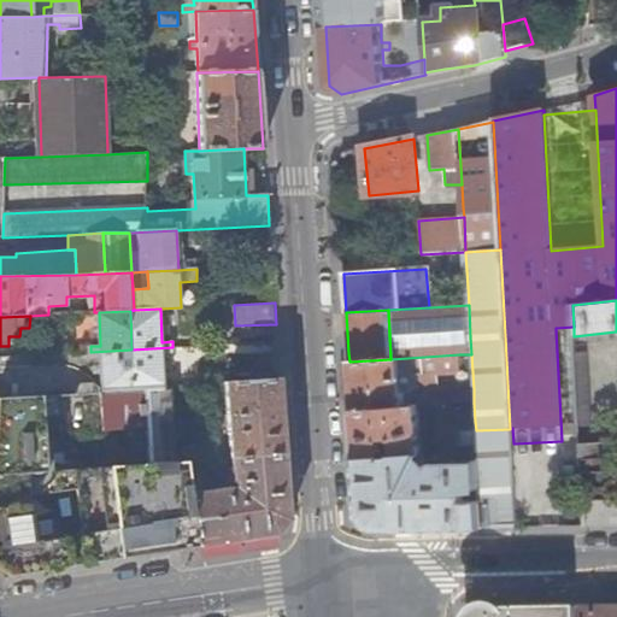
[(556,328),(562,441),(579,440),(574,336),(574,327),(556,328)]
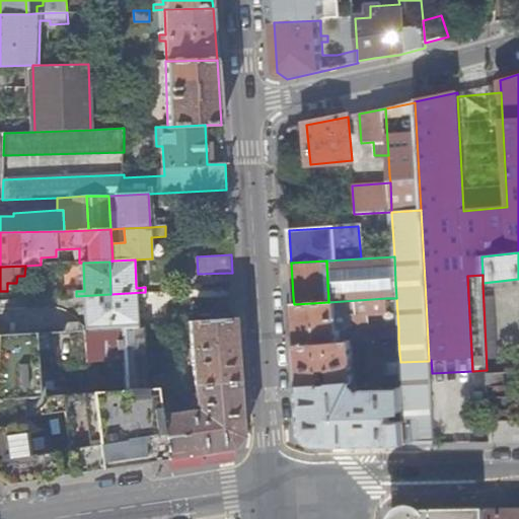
[(145,292),(110,294),(112,327),(124,326),(138,325),(137,298),(146,297),(145,292)]
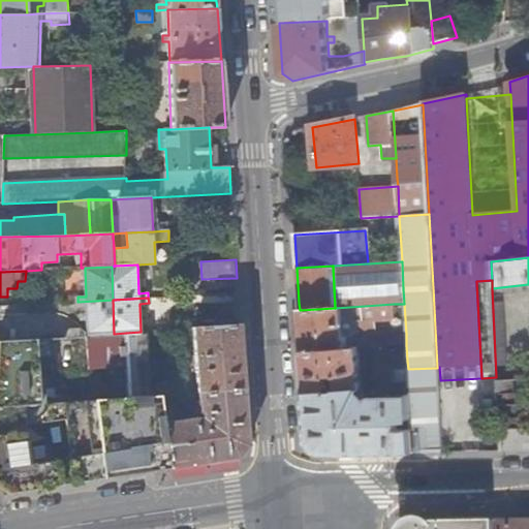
[(113,300),(78,302),(78,307),(87,307),(88,335),(114,334),(113,300)]
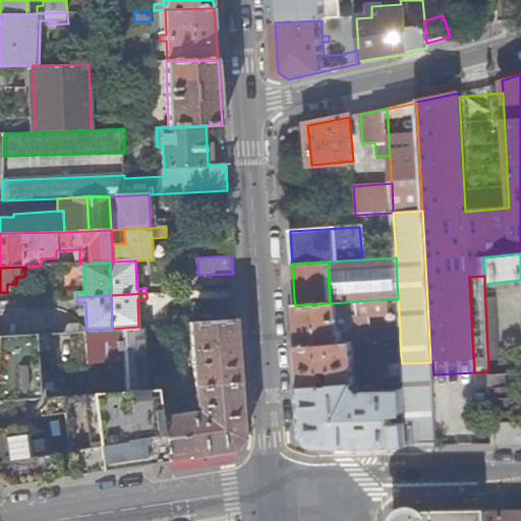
[(330,303),(295,305),(298,346),(354,343),(400,340),(400,329),(370,331),(369,316),(388,315),(388,299),(330,303)]
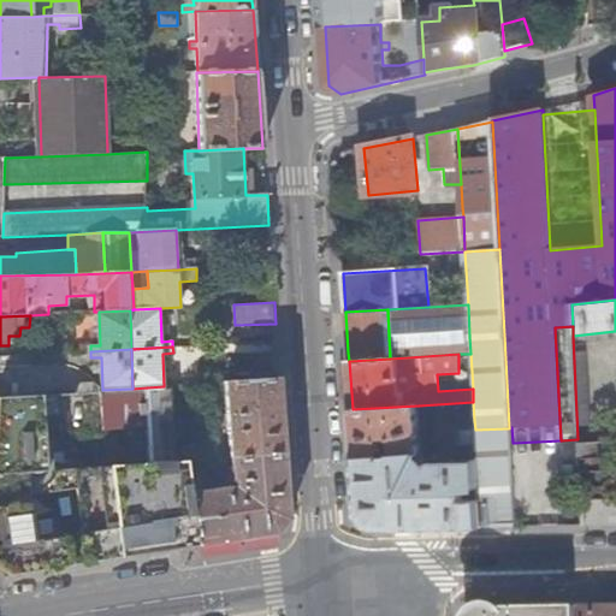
[(231,460),(286,456),(280,379),(225,383),(227,418),(227,424),(221,425),(221,434),(230,434),(231,460)]
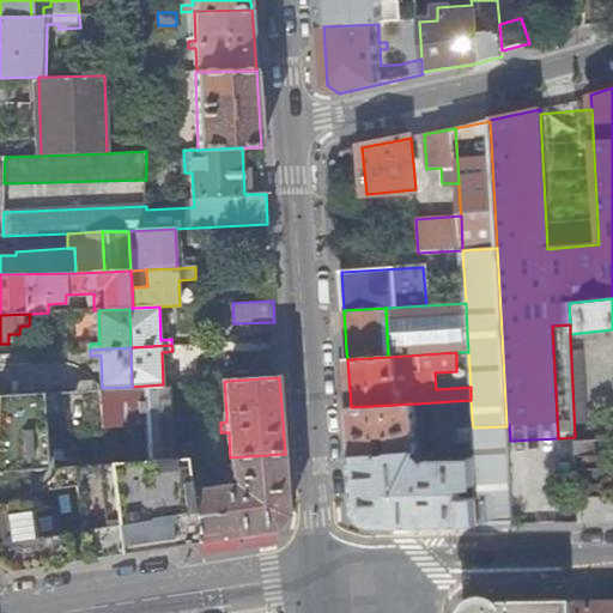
[(213,417),(226,416),(224,381),(211,382),(213,417)]
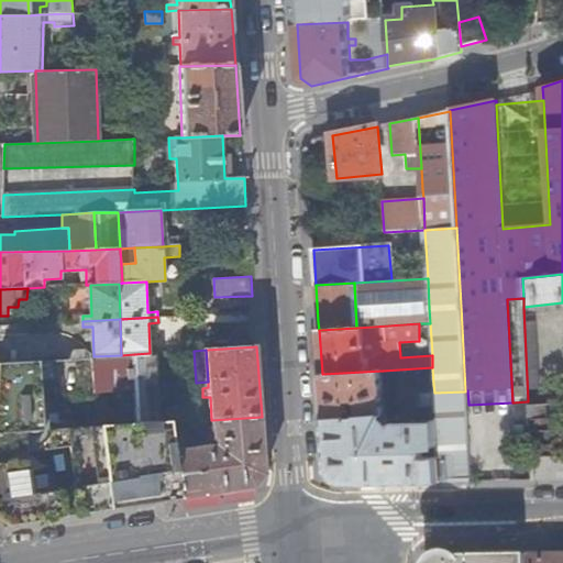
[(135,376),(138,421),(139,424),(161,423),(156,373),(158,373),(157,353),(150,353),(134,354),(135,366),(135,376)]
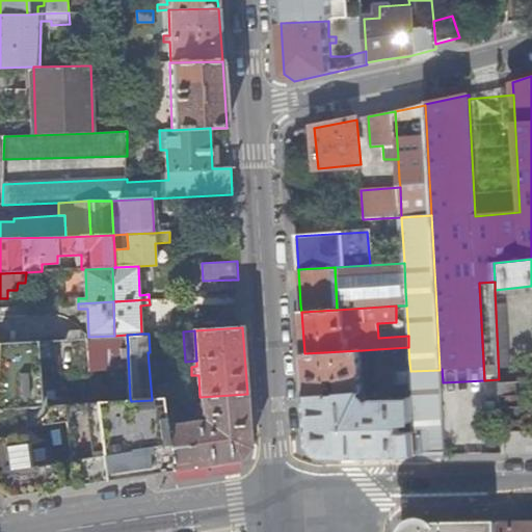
[(34,338),(0,339),(0,409),(91,404),(131,401),(130,398),(115,399),(38,402),(34,338)]
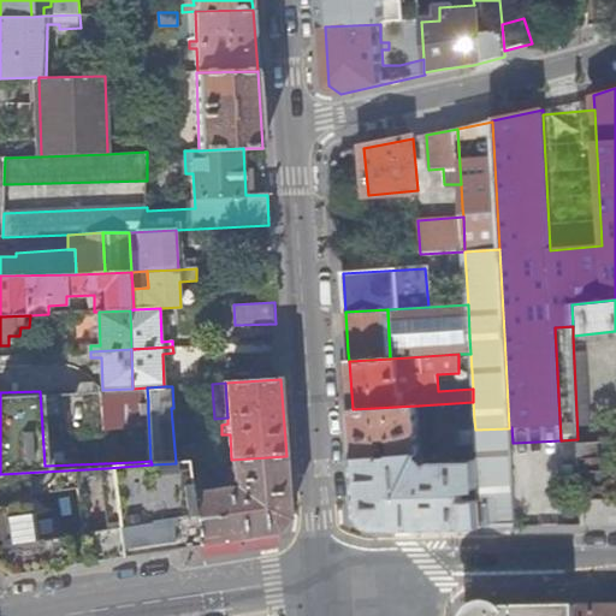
[(419,406),(353,409),(353,416),(356,457),(420,452),(422,452),(419,406)]
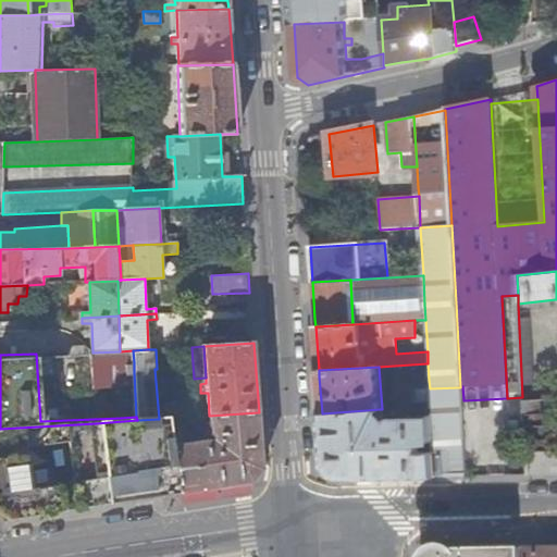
[(407,381),(407,392),(430,391),(430,388),(429,380),(407,381)]
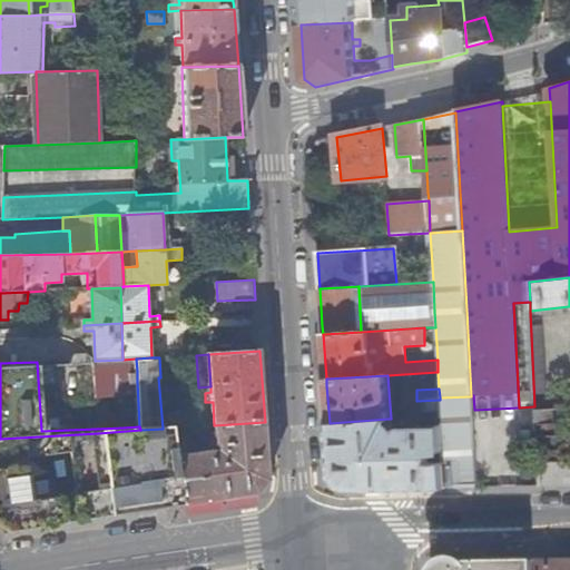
[(477,489),(471,396),(440,397),(440,400),(441,411),(442,428),(446,490),(477,489)]
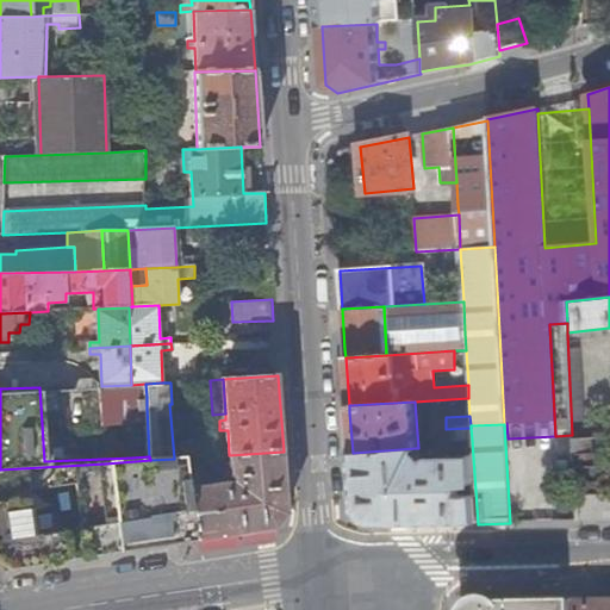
[(471,428),(446,429),(447,441),(472,440),(471,428)]
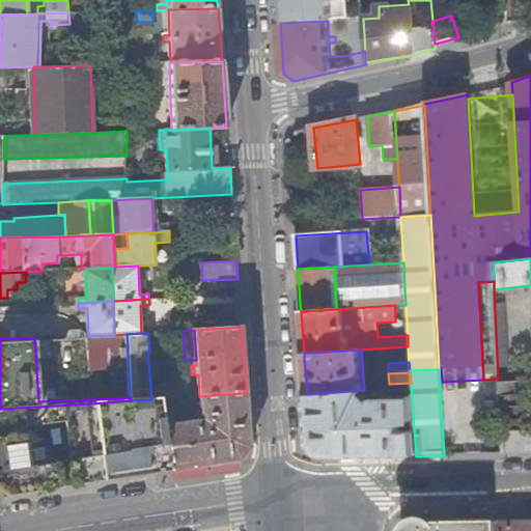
[(499,398),(524,397),(523,382),(498,384),(498,390),(499,398)]
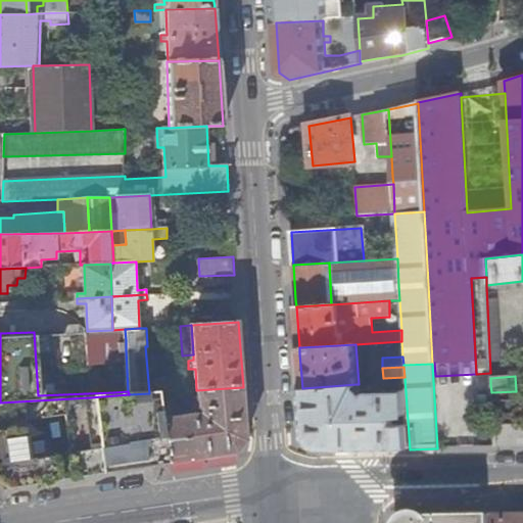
[(357,384),(302,388),(305,439),(307,440),(318,450),(410,449),(406,392),(370,393),(366,398),(357,384)]
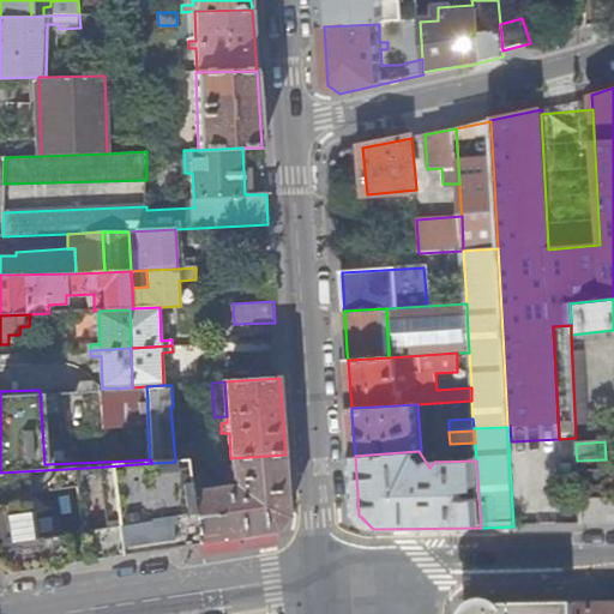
[(566,461),(577,461),(576,451),(566,451),(566,461)]
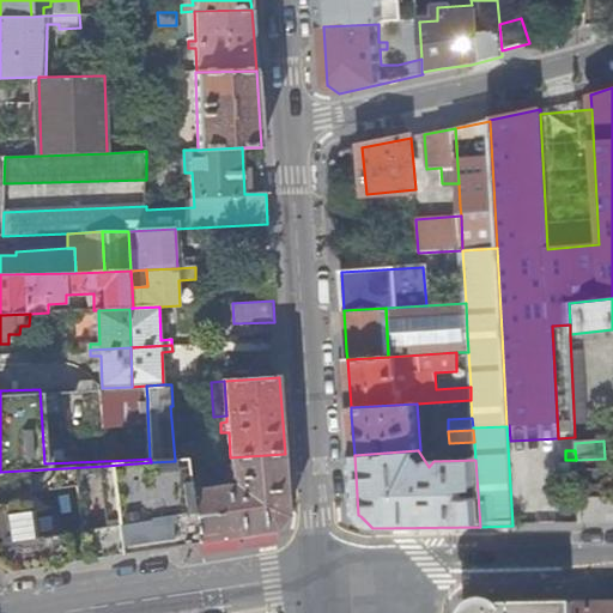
[(192,490),(200,544),(278,532),(290,515),(285,454),(230,457),(232,484),(192,490)]
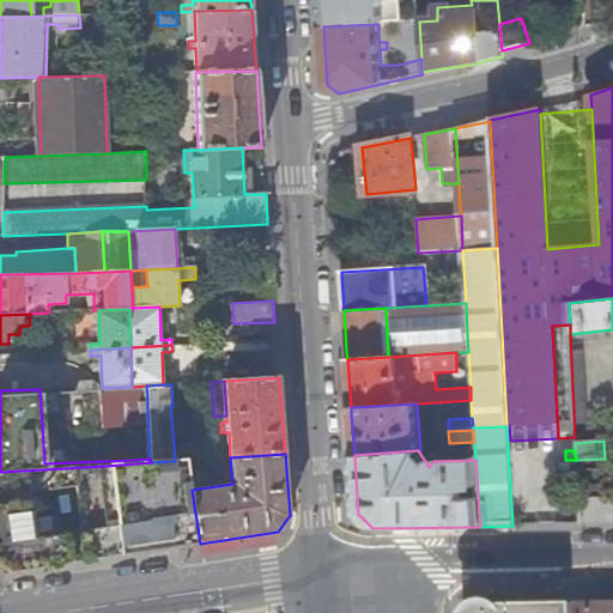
[(186,460),(189,475),(207,474),(206,459),(186,460)]
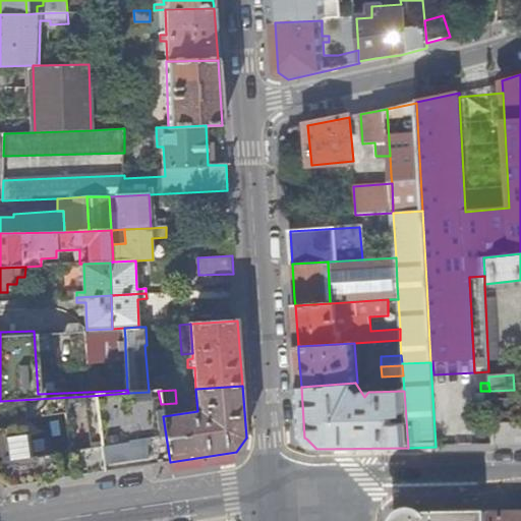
[(489,403),(515,402),(514,390),(489,391),(489,396),(489,403)]
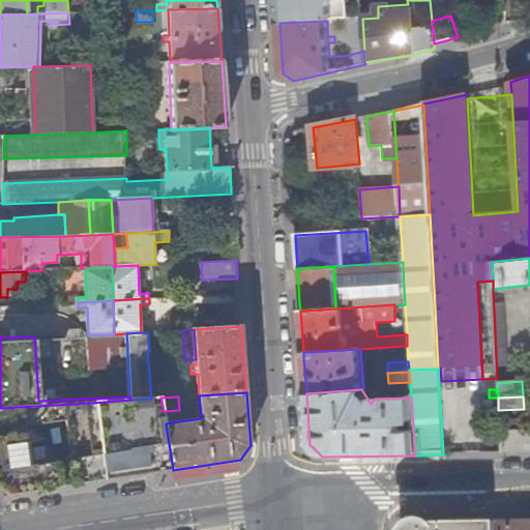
[(91,403),(102,480),(173,470),(166,423),(164,411),(160,398),(151,399),(130,400),(91,403)]
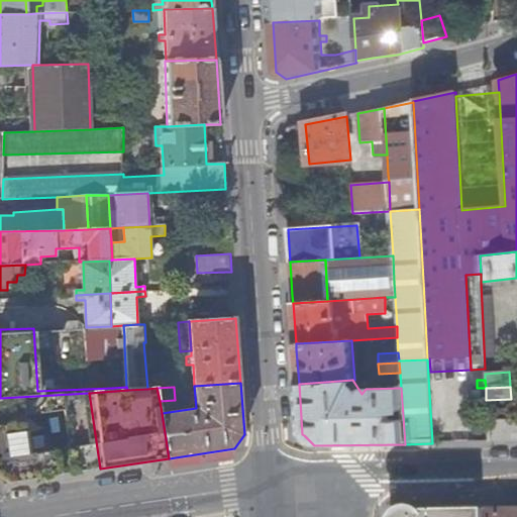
[(89,393),(0,398),(0,476),(5,481),(100,469),(89,393)]
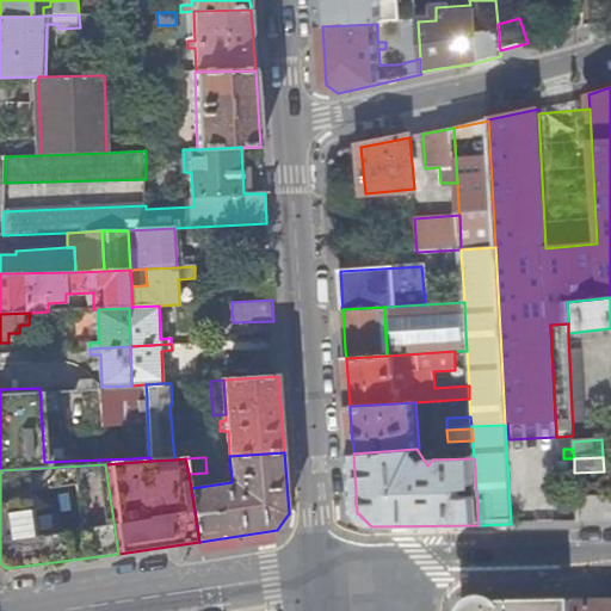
[(560,488),(575,488),(574,473),(574,464),(559,464),(560,488)]
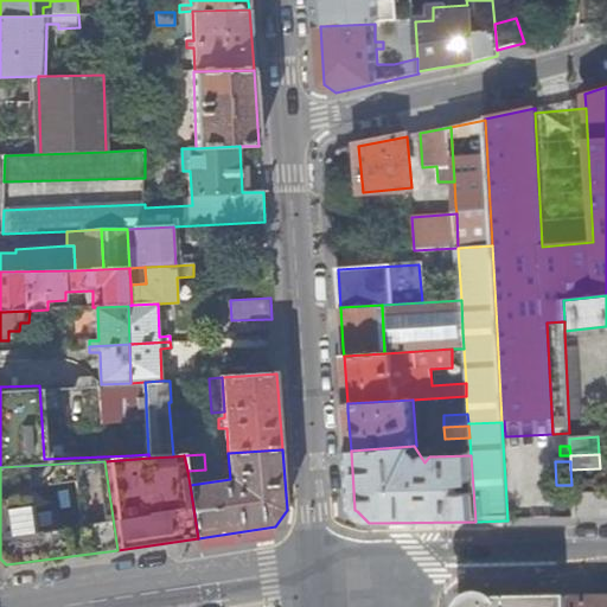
[(572,485),(573,519),(606,518),(606,494),(581,496),(581,484),(601,483),(600,468),(570,470),(572,485)]
